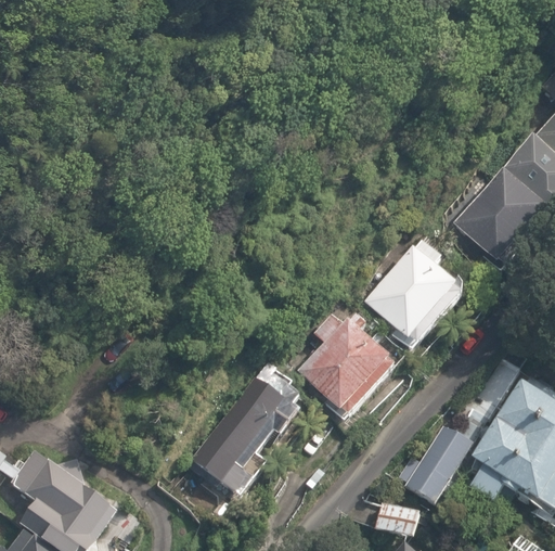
[(554,112),(536,133),(554,151),(554,69),(542,86),(554,97),(554,112)]
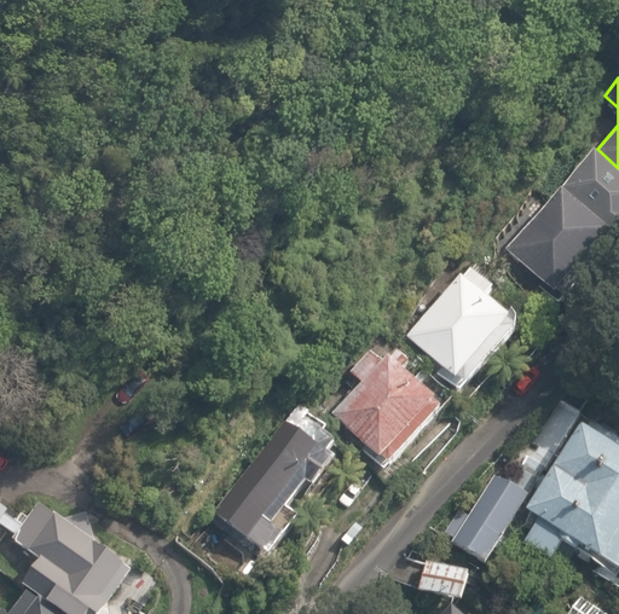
[(618,173),(593,150),(560,186),(618,238),(618,237),(618,173)]
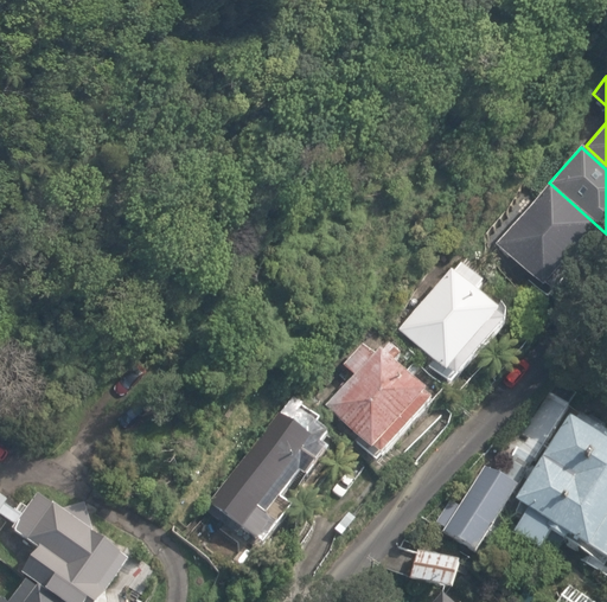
[(606,234),(549,183),(497,243),(534,276),(530,280),(549,296),(606,234)]
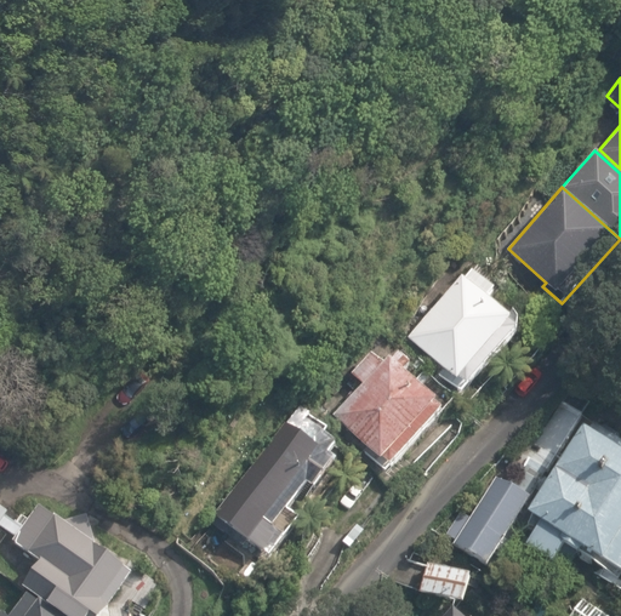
[(511,317),(486,296),(495,287),(472,267),(463,275),(461,273),(406,336),(456,380),(459,376),(465,383),(516,326),(508,320),(511,317)]
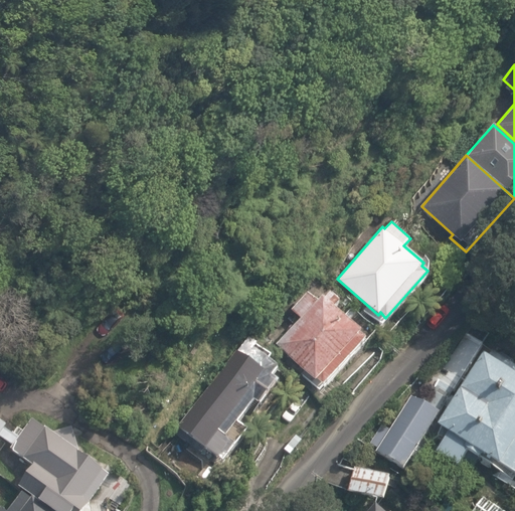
[(361,330),(323,293),(319,298),(309,289),(291,308),(301,316),(277,342),(315,379),(317,377),(322,383),(365,337),(359,332),(361,330)]
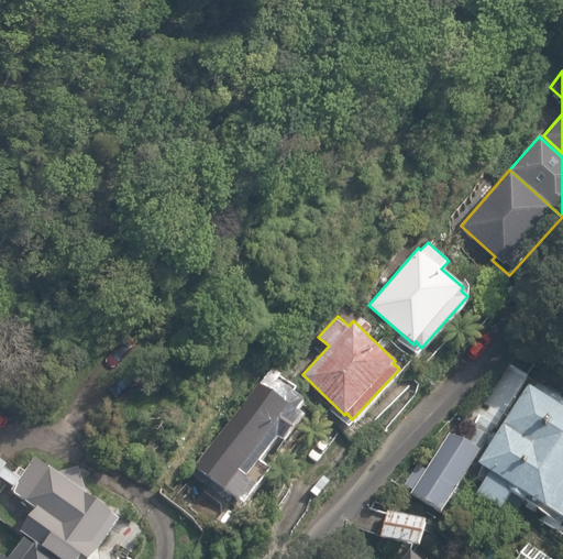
[(298,386),(272,365),(195,464),(243,502),(271,467),(260,458),(277,435),(284,439),(291,430),(285,425),(304,399),(293,392),(298,386)]
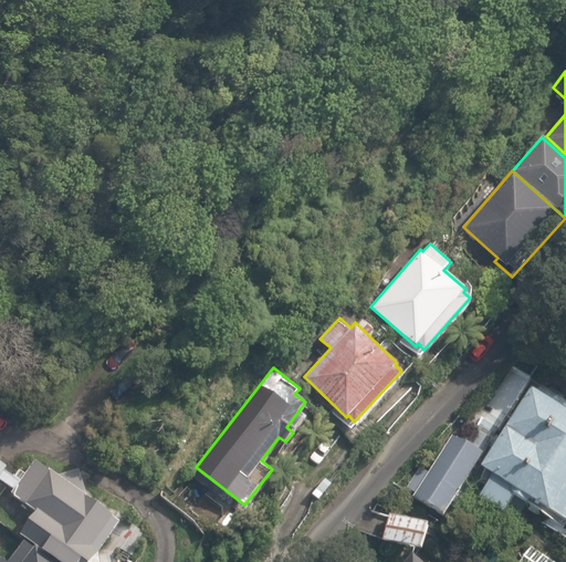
[(530,387),(479,466),(547,511),(549,508),(565,518),(565,397),(543,384),(538,393),(530,387)]
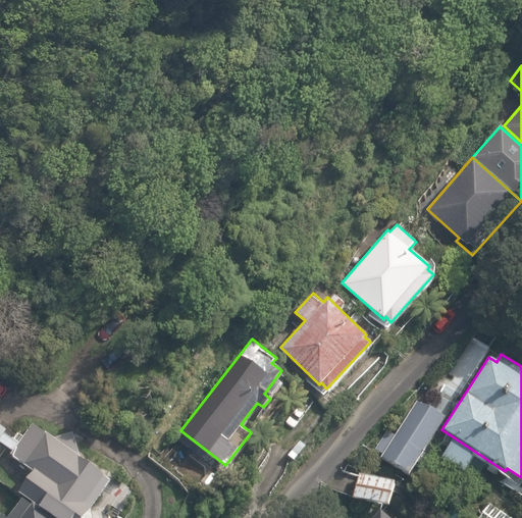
[(409,473),(445,417),(417,400),(396,434),(386,429),(375,447),(382,452),(380,455),(409,473)]
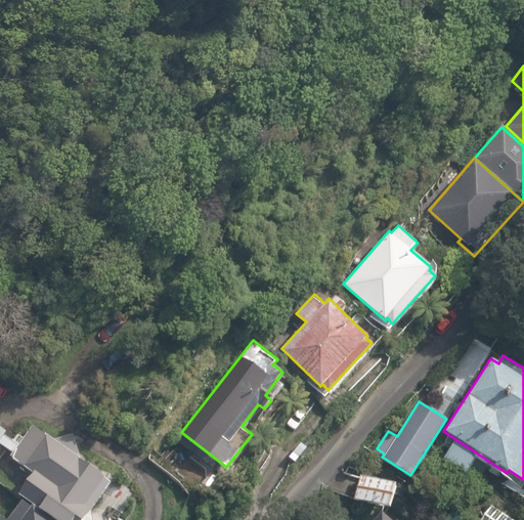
[(19,491),(34,502),(56,519),(93,519),(91,507),(106,483),(100,479),(104,474),(81,457),(73,431),(52,436),(34,423),(24,435),(18,431),(13,438),(4,432),(0,437),(0,440),(13,449),(10,453),(34,471),(19,491)]
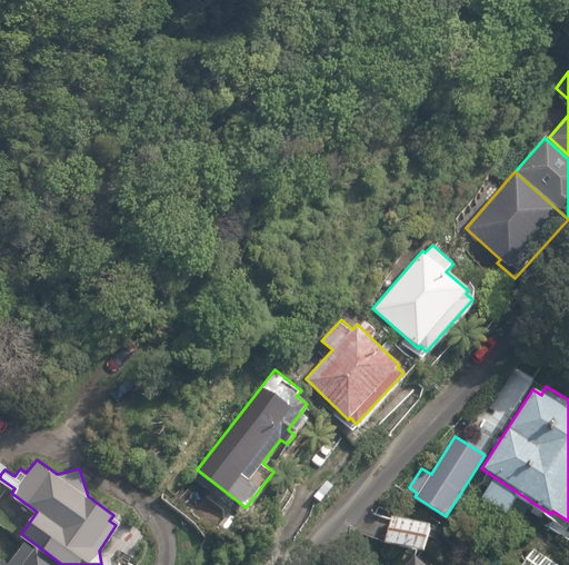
[(383,541),(417,551),(425,553),(431,526),(391,515),(383,541)]
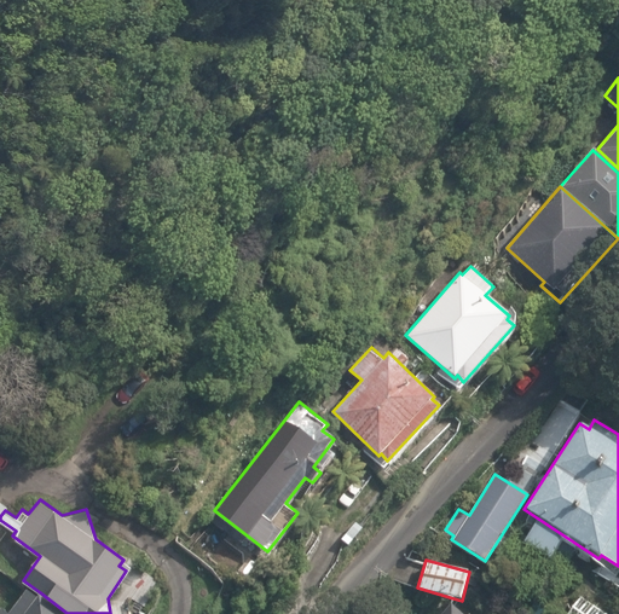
[(0,613),(67,613),(40,592),(38,595),(27,588),(9,610),(1,606),(0,607),(0,613)]
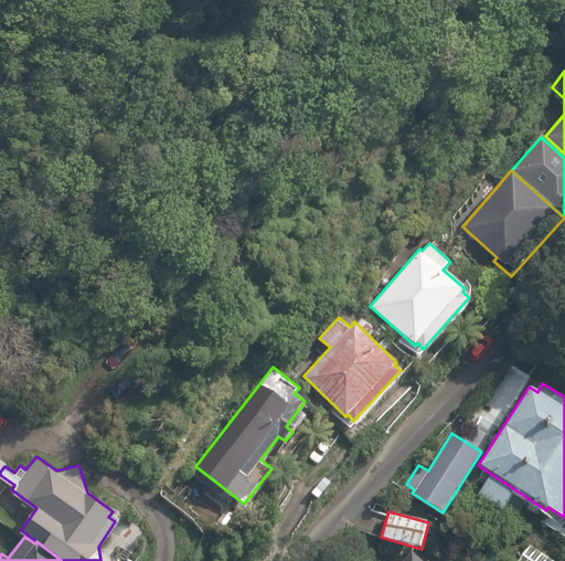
[(557,560),(530,541),(515,560),(557,560)]
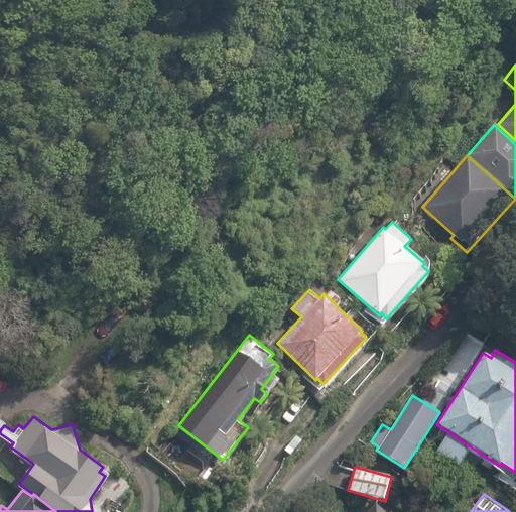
[(392,511),(378,499),(365,511),(392,511)]
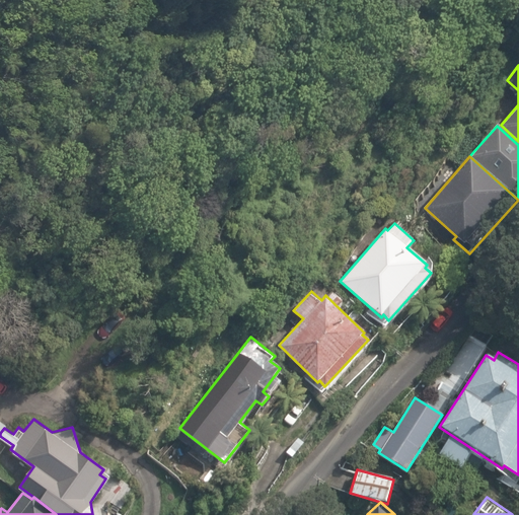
All buildings are outlined.
